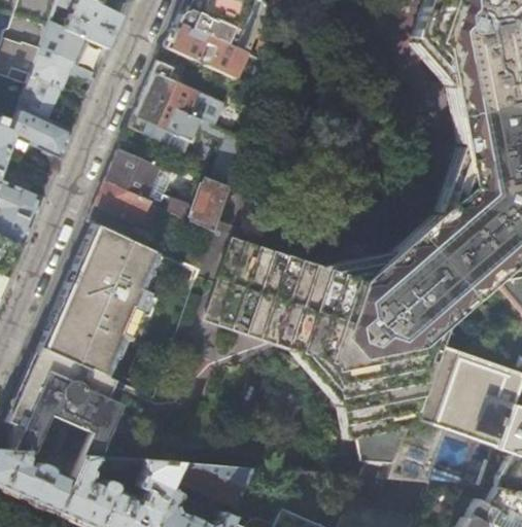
[(91,0),(61,0),(58,9),(63,12),(65,6),(74,10),(67,28),(85,37),(110,48),(117,32),(125,16),(98,3),(91,0)]
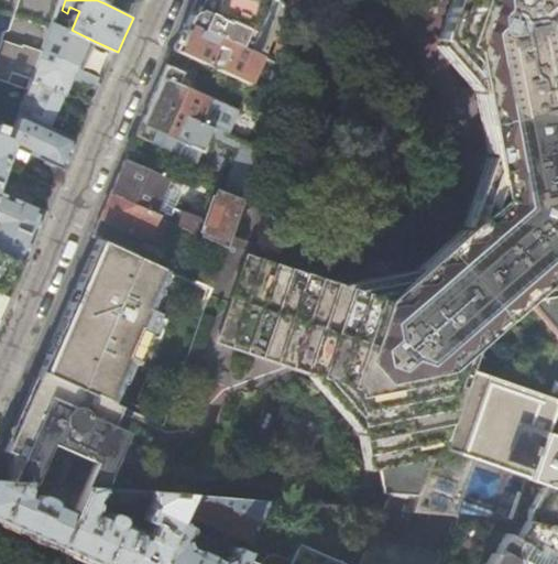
[(245,50),(265,0),(207,0),(204,9),(198,7),(196,11),(189,24),(245,50)]
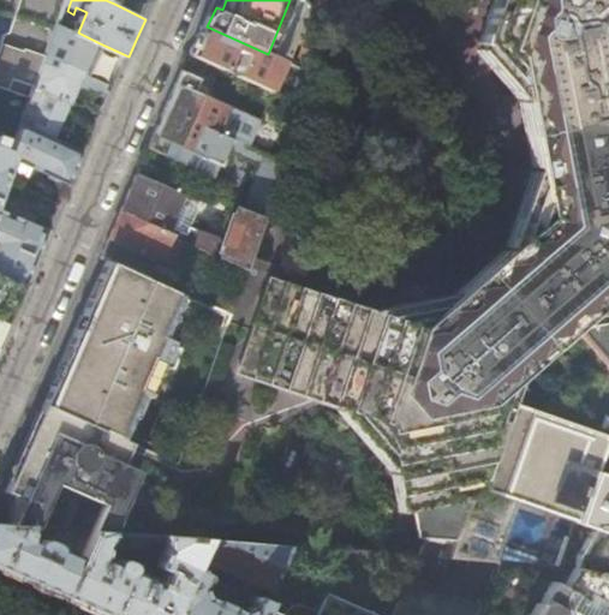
[(222,10),(226,0),(219,0),(216,7),(222,10)]
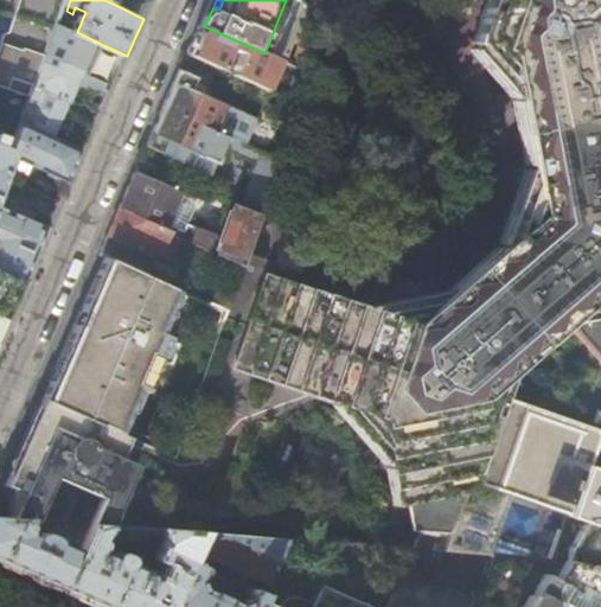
[(600,0),(497,0),(484,42),(525,95),(541,170),(511,250),(454,299),(369,312),(273,279),(244,363),(341,398),(397,460),(407,500),(414,499),(422,531),(427,531),(459,534),(452,553),(497,555),(560,558),(600,439),(600,0)]
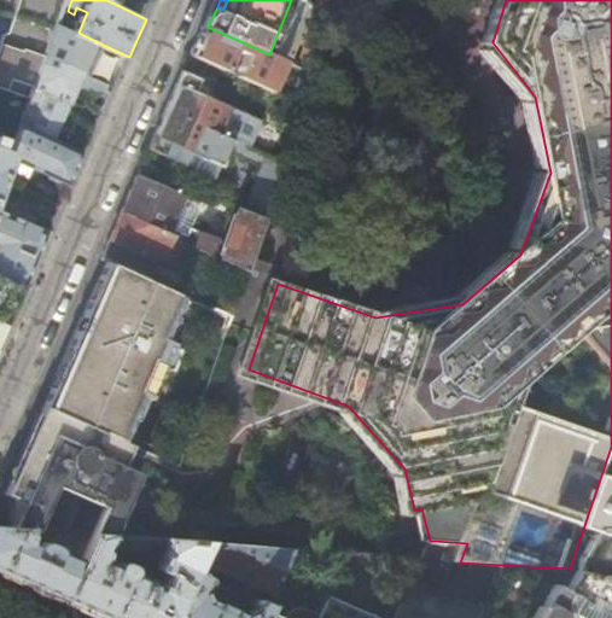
[(297,60),(319,7),(312,5),(301,1),(298,0),(291,0),(269,54),(289,63),(299,68),(303,62),(297,60)]
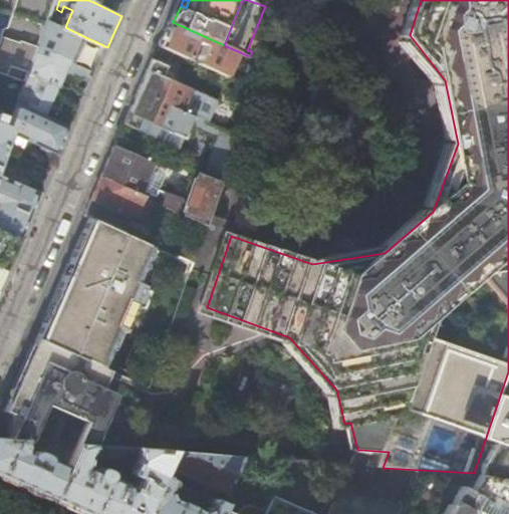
[(65,27),(52,21),(42,48),(73,59),(83,36),(65,27)]
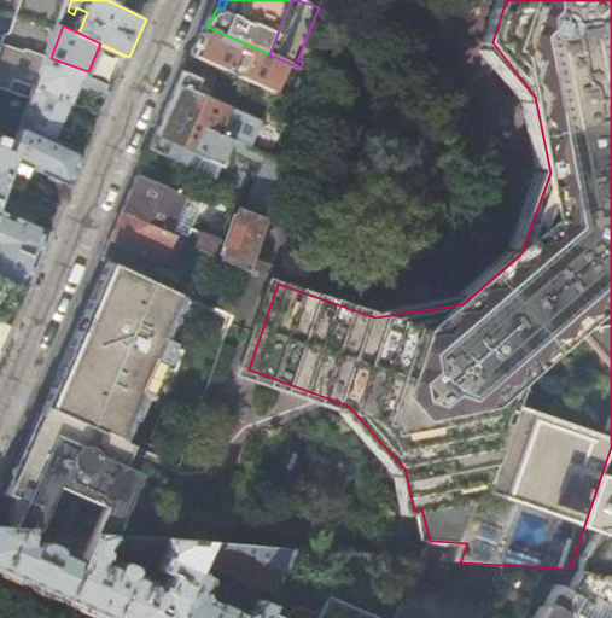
[(269,54),(208,27),(203,39),(196,54),(229,70),(232,66),(238,70),(245,52),(251,56),(242,75),(275,91),(289,63),(269,54)]
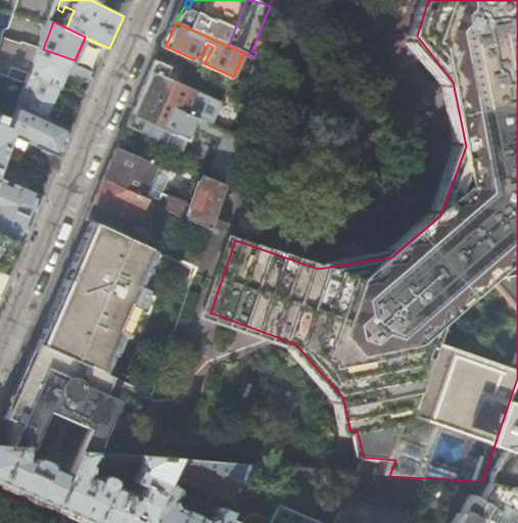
[(75,60),(43,49),(22,105),(50,119),(71,69),(75,60)]
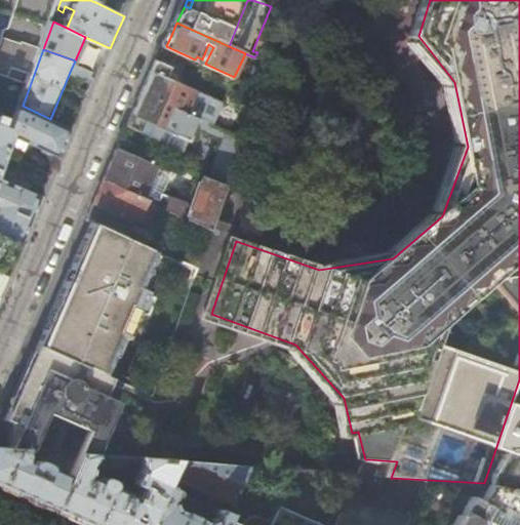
[(265,81),(270,65),(260,59),(253,77),(265,81)]
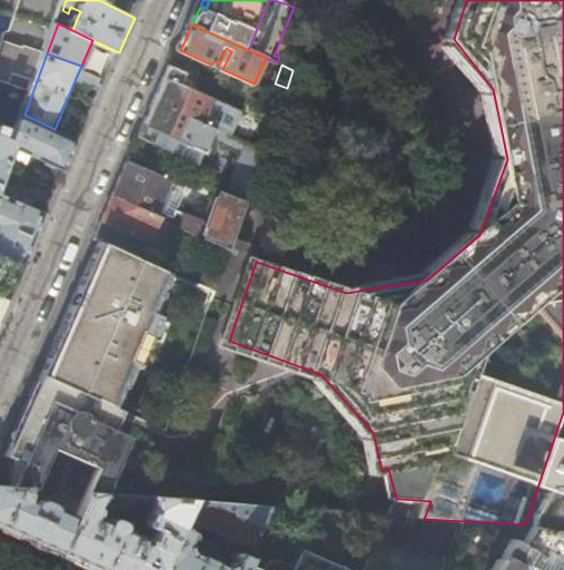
[(107,76),(81,66),(77,76),(101,86),(107,76)]
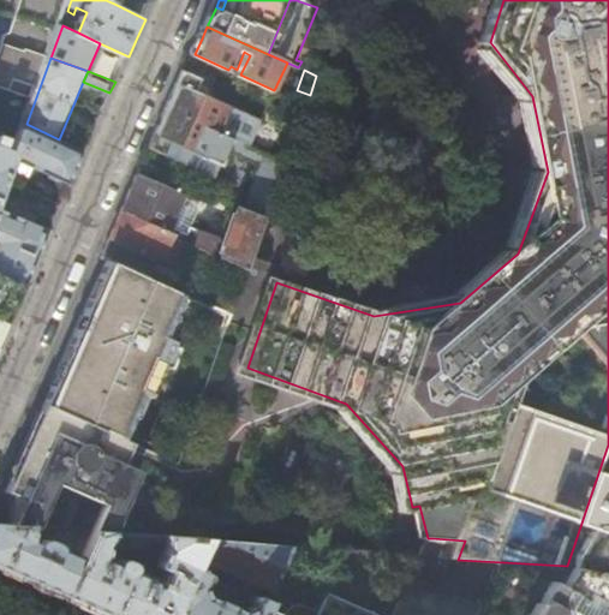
[(250,114),(198,93),(204,79),(187,71),(171,111),(237,139),(237,141),(250,114)]
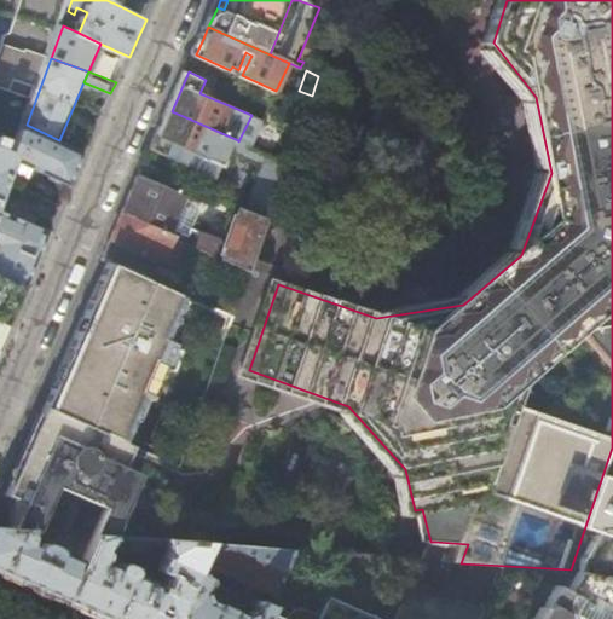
[(238,140),(172,111),(155,149),(172,156),(172,155),(177,145),(189,151),(192,152),(221,166),(225,167),(238,140)]
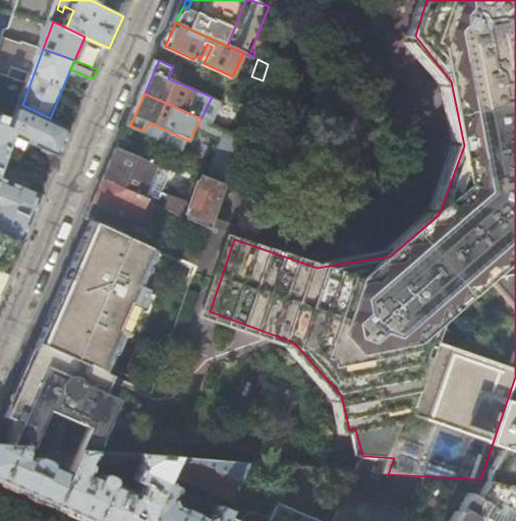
[(22,105),(13,130),(12,133),(62,156),(64,152),(74,129),(50,118),(22,105)]
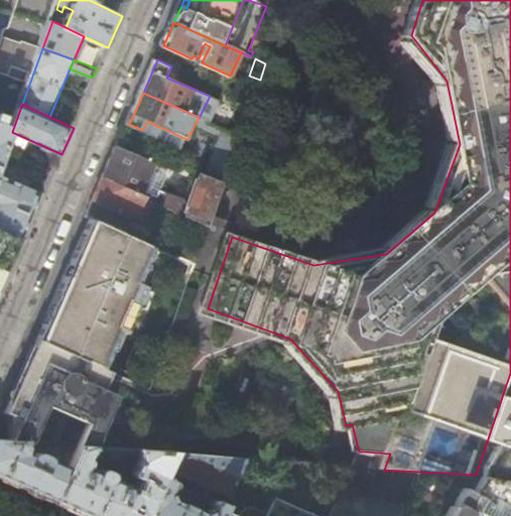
[(0,165),(5,150),(12,132),(13,129),(4,125),(6,120),(0,118),(0,165)]
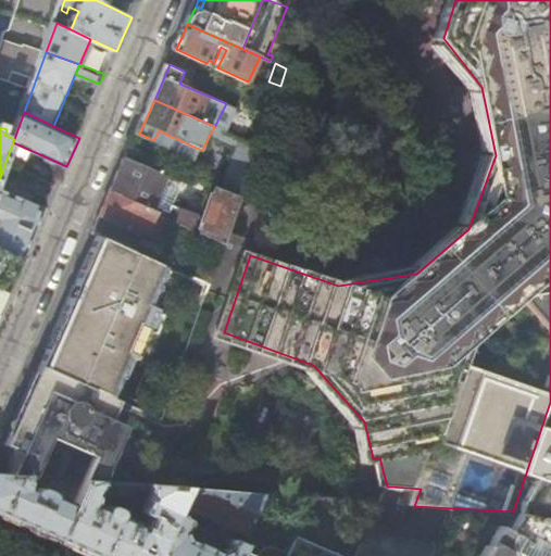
[(165,144),(170,136),(159,130),(154,139),(165,144)]
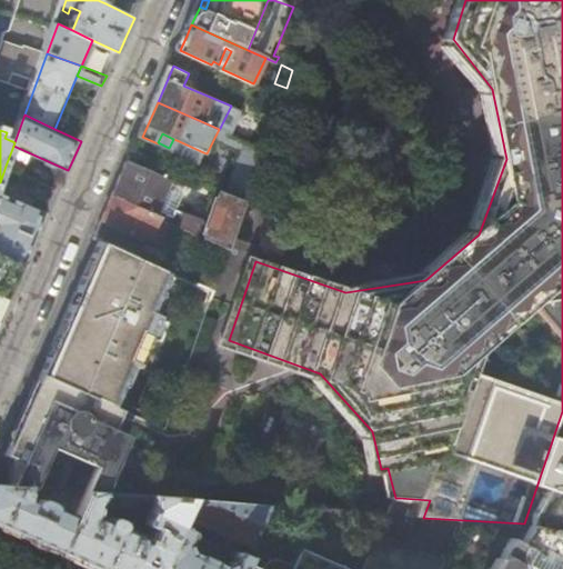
[(203,152),(177,140),(173,148),(174,151),(177,155),(192,161),(197,161),(200,159),(203,152)]
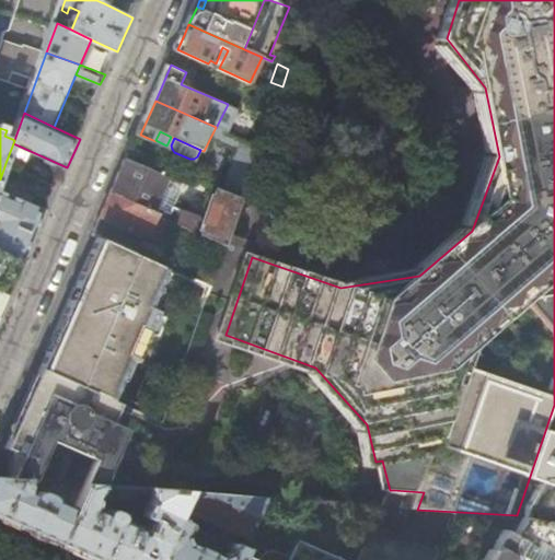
[(261,148),(263,142),(253,138),(251,143),(261,148)]
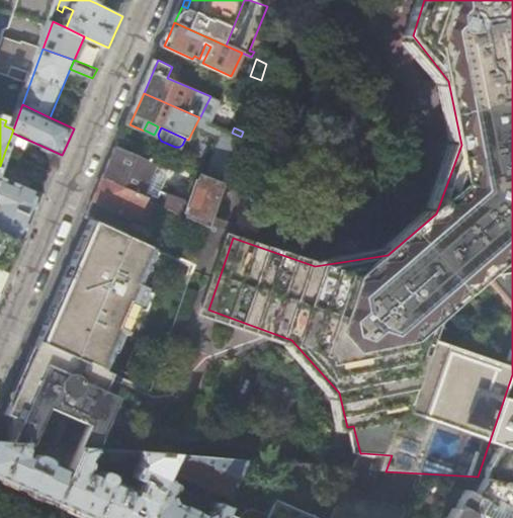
[(224,186),(241,137),(232,133),(227,131),(209,180),(224,186)]
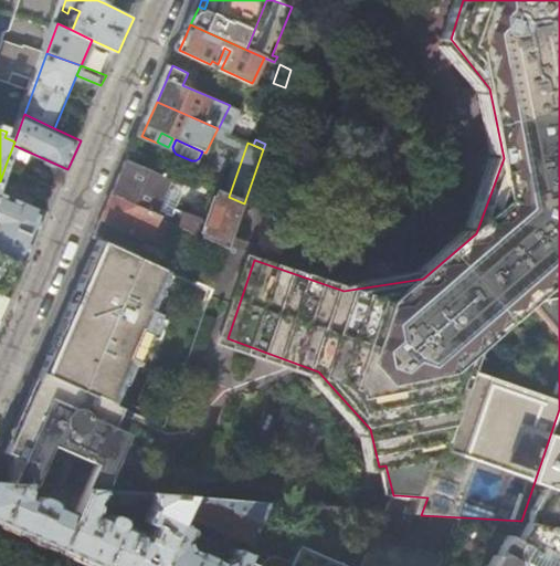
[(123,178),(115,196),(172,222),(176,212),(183,196),(168,189),(169,188),(176,190),(179,184),(131,160),(123,178)]
